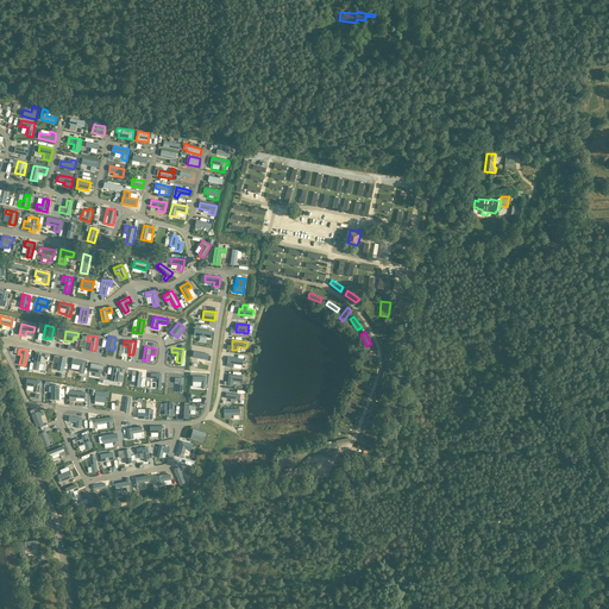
[(55,356),(54,362),(60,362),(57,370),(63,371),(66,358),(55,356)]
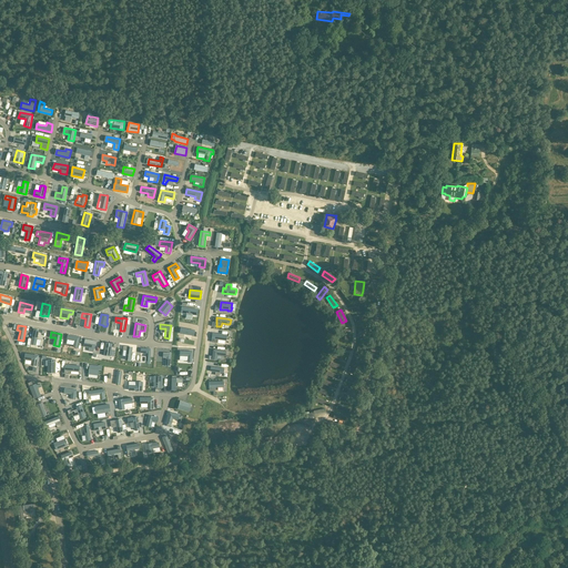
[(213,333),(212,342),(216,342),(217,340),(219,340),(217,342),(217,343),(224,344),(225,341),(226,341),(226,335),(213,333)]
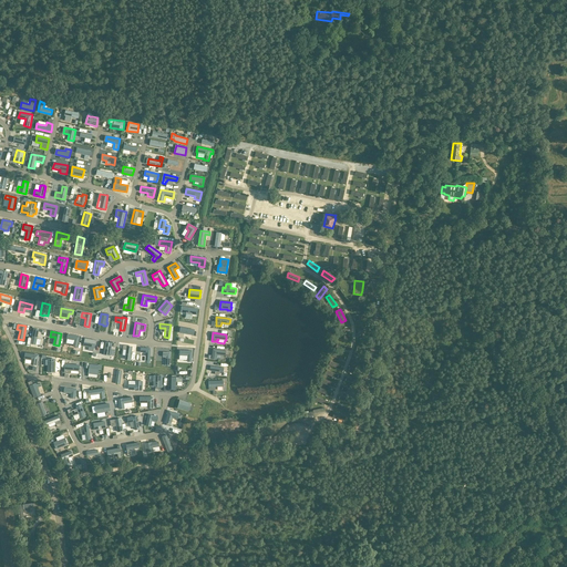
[(85,338),(83,346),(94,348),(96,340),(85,338)]
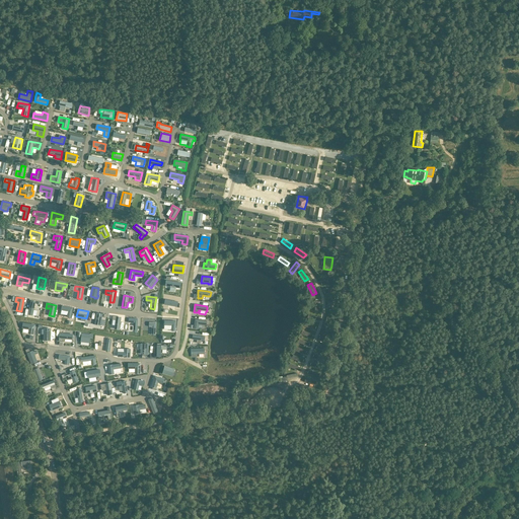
[(64,318),(66,312),(62,311),(60,321),(70,324),(71,320),(64,318)]
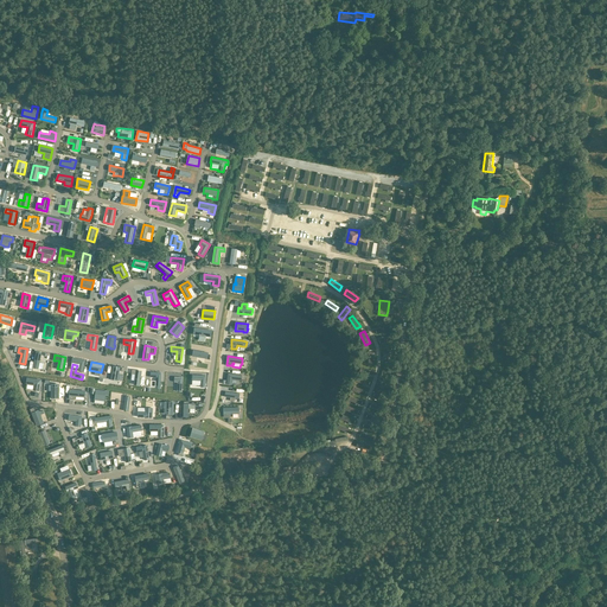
[(151,372),(151,377),(157,377),(155,388),(160,389),(161,374),(157,372),(151,372)]
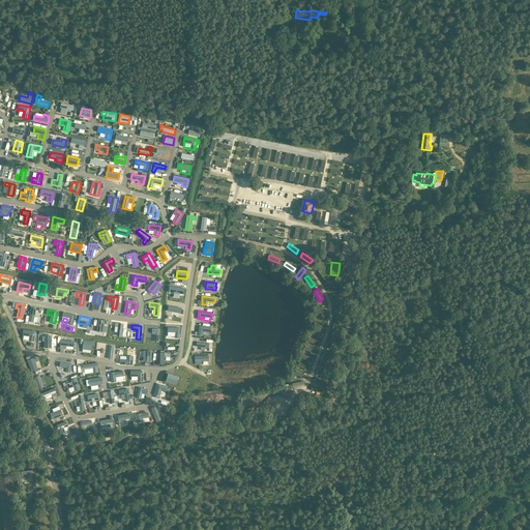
[(199,326),(198,335),(203,335),(203,331),(210,332),(211,327),(199,326)]
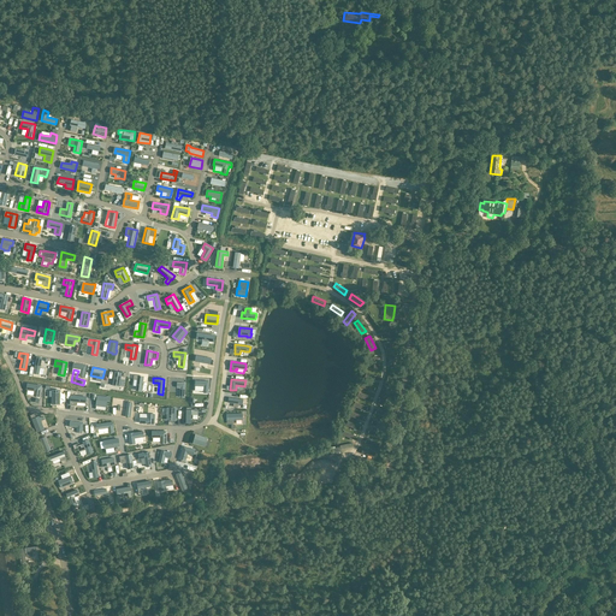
[(195,380),(195,385),(203,386),(203,392),(208,392),(209,381),(195,380)]
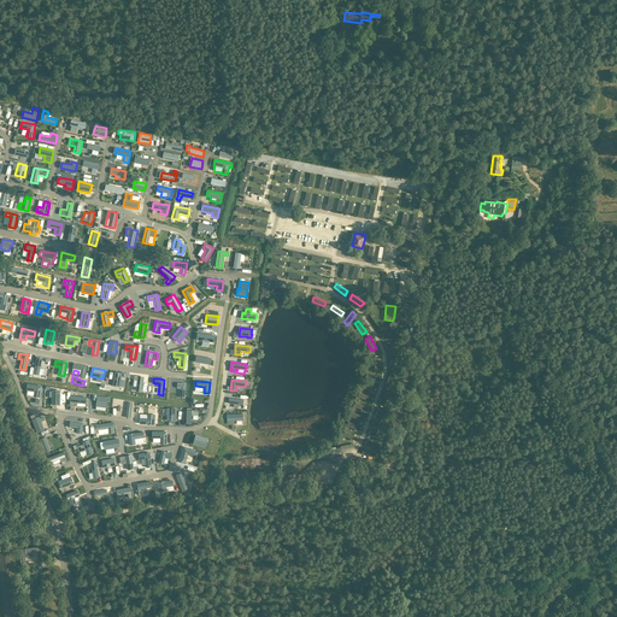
[(28,385),(27,389),(35,391),(34,397),(40,397),(41,387),(28,385)]
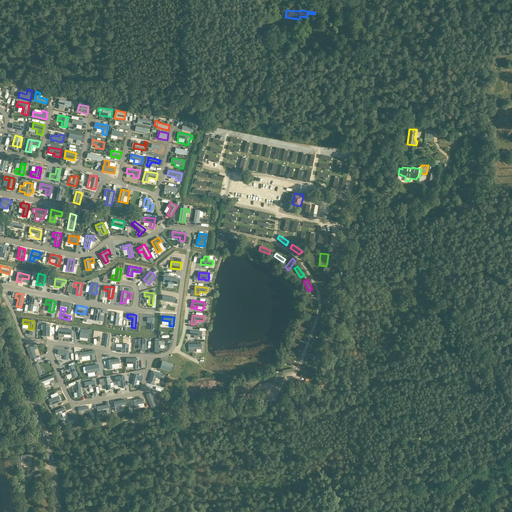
[(81,329),(80,340),(88,341),(89,333),(91,333),(92,330),(81,329)]
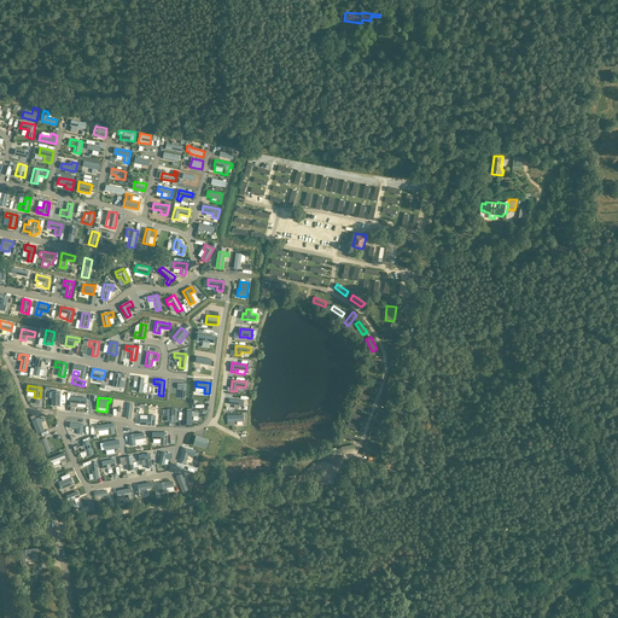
[(229,398),(229,403),(234,404),(234,408),(238,408),(239,404),(244,406),(244,401),(229,398)]
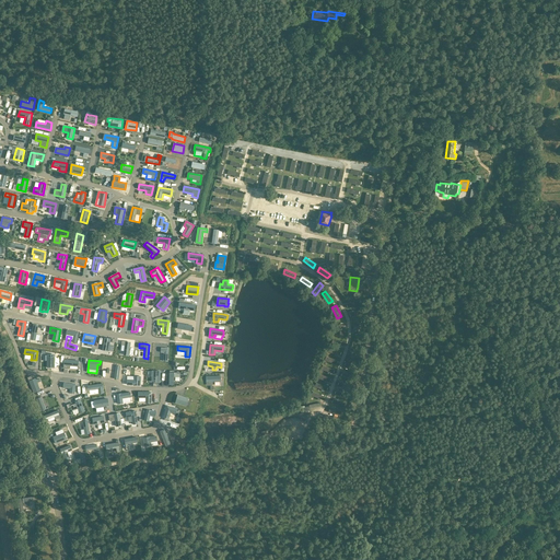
[(170,372),(168,385),(174,385),(174,376),(181,377),(181,372),(170,372)]
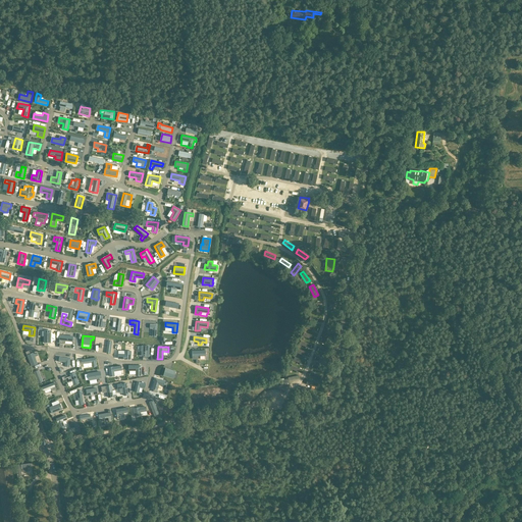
[(34,353),(28,355),(32,366),(38,364),(35,357),(38,355),(37,352),(34,353)]
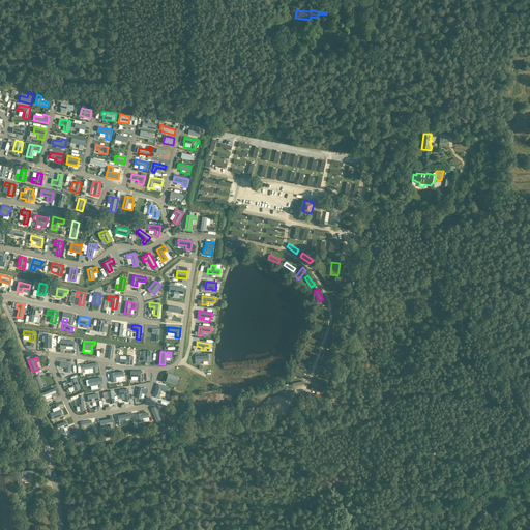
[(60,362),(60,366),(66,367),(66,371),(65,372),(70,373),(71,363),(60,362)]
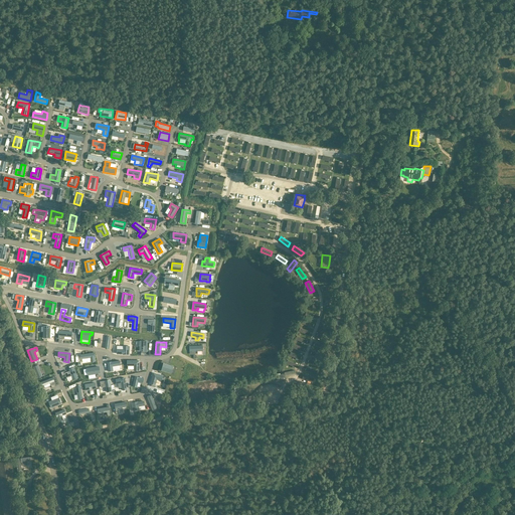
[(94,353),(81,355),(81,359),(91,357),(91,361),(96,361),(94,353)]
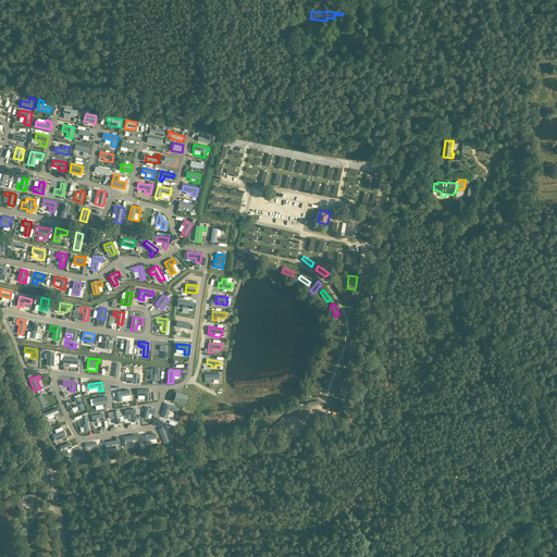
[(130,390),(116,392),(118,401),(122,400),(122,396),(130,395),(130,390)]
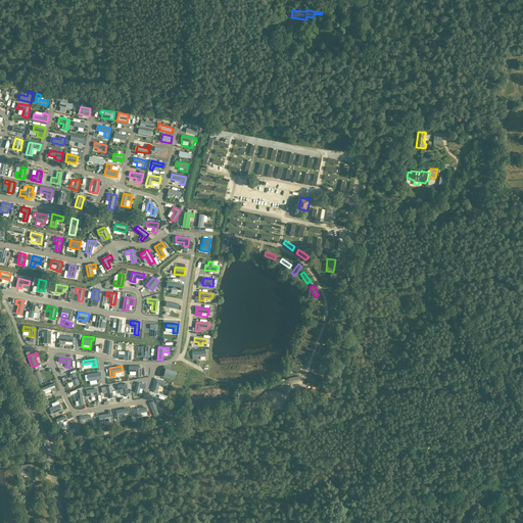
[(130,366),(130,371),(137,371),(137,376),(141,376),(141,367),(130,366)]
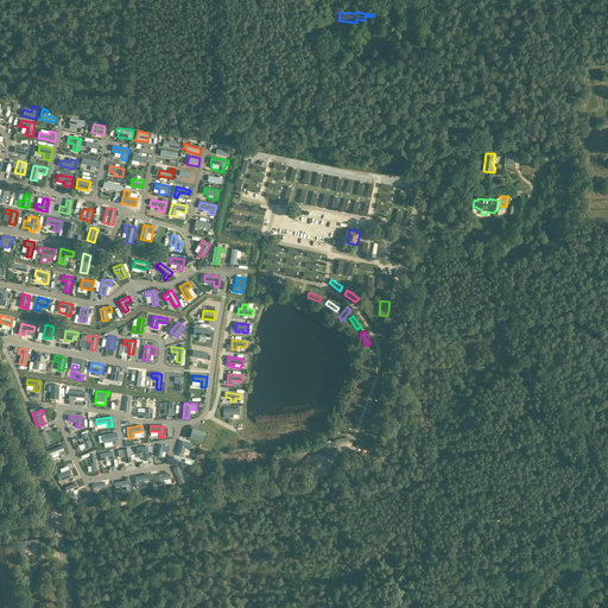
[(194,429),(191,437),(202,441),(203,436),(204,436),(204,432),(204,431),(202,431),(201,431),(194,429)]
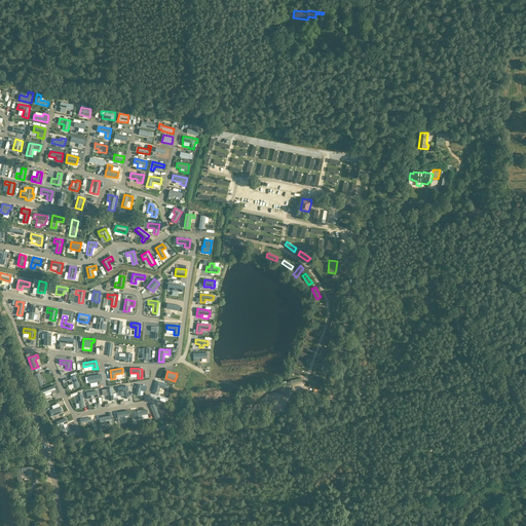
[(39,373),(34,374),(39,386),(43,384),(39,373)]
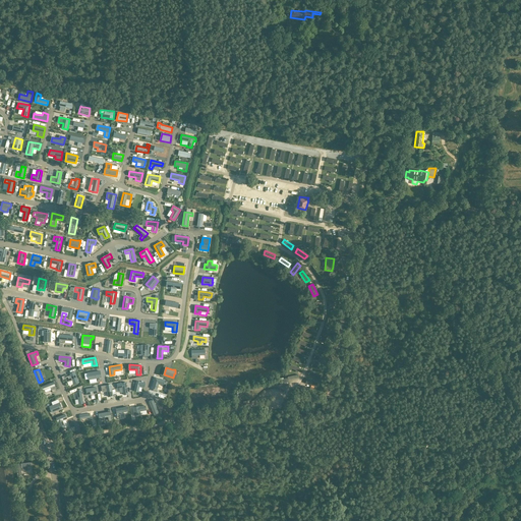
[(71,375),(66,378),(67,382),(72,380),(74,384),(78,382),(74,371),(70,373),(71,375)]
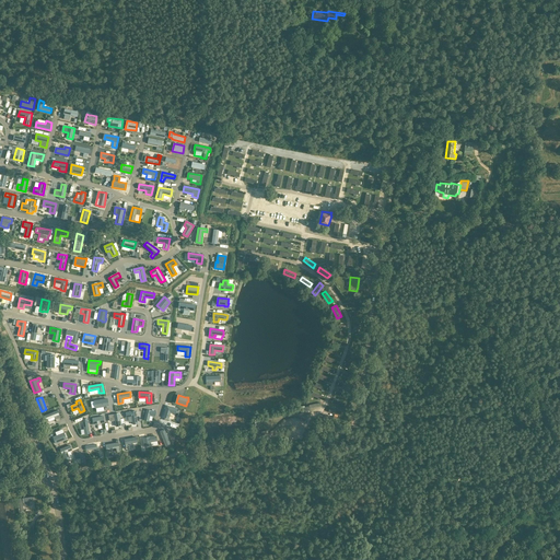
[(167,406),(164,417),(168,418),(171,412),(176,413),(177,409),(167,406)]
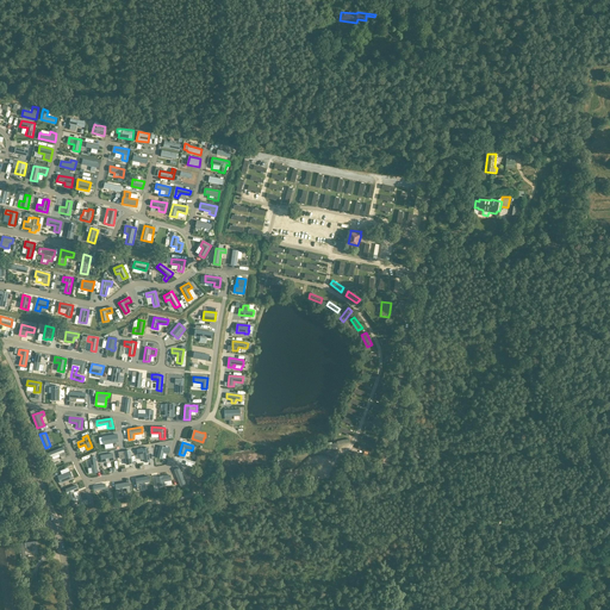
[(62,447),(48,453),(50,458),(60,453),(62,459),(67,456),(62,447)]
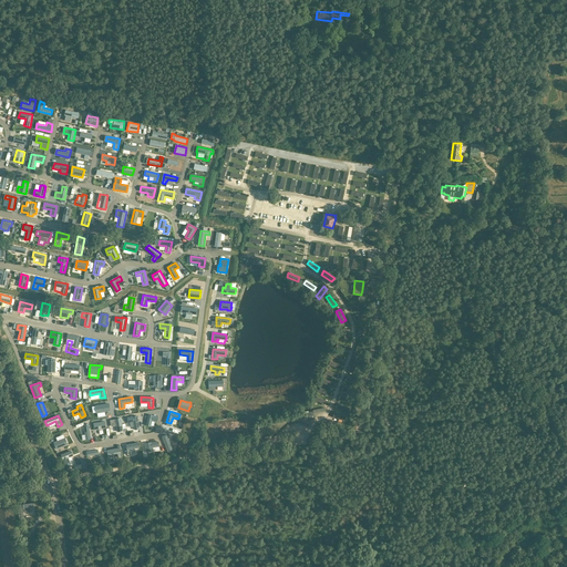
[(135,430),(140,429),(137,415),(127,418),(129,422),(130,422),(131,428),(134,426),(135,430)]
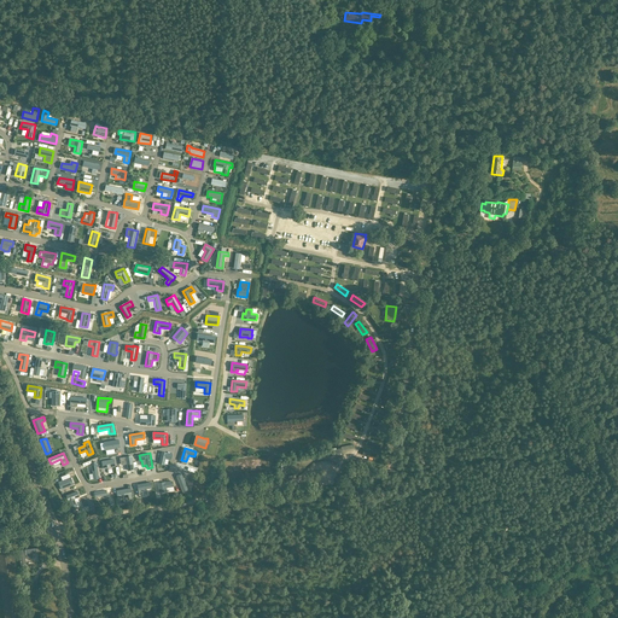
[(162,453),(159,465),(164,466),(165,459),(172,460),(172,455),(162,453)]
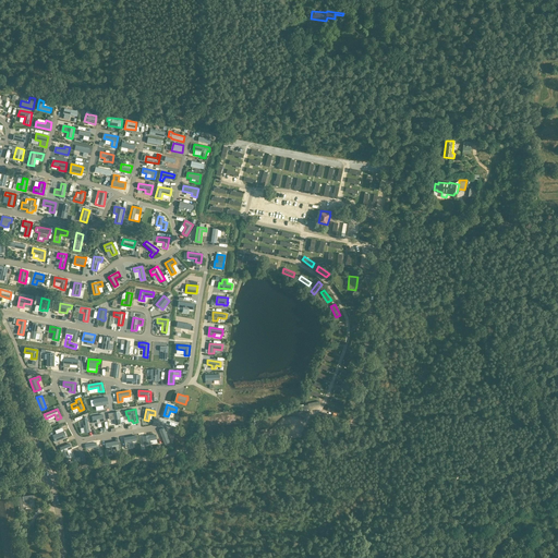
[(119,412),(109,414),(110,419),(114,417),(116,425),(121,424),(119,412)]
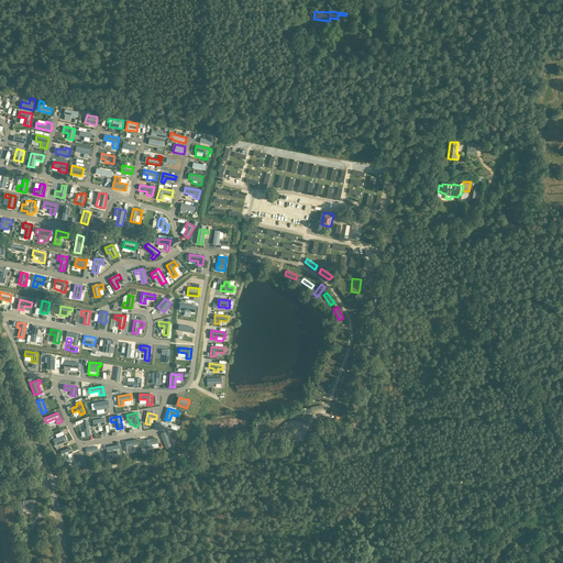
[(85,431),(81,432),(83,437),(86,437),(90,435),(88,420),(85,421),(85,423),(84,423),(85,431)]
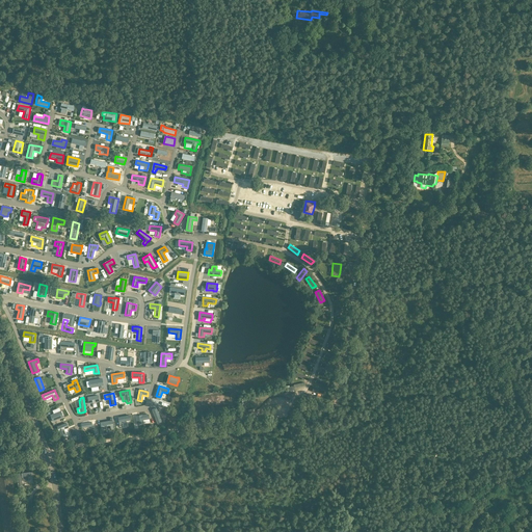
[(54,414),(51,415),(53,421),(63,417),(61,410),(60,410),(59,407),(53,410),(54,414)]
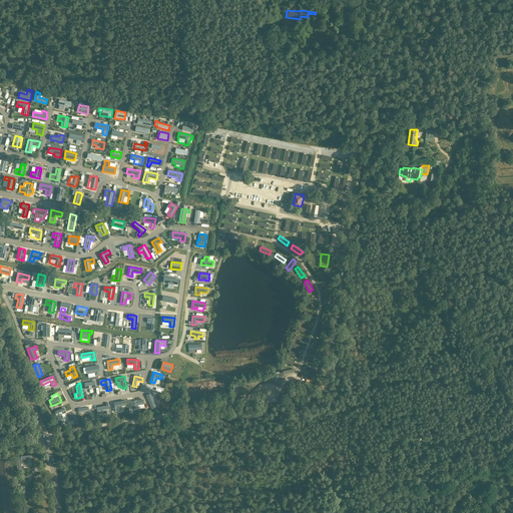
[(156,407),(151,393),(146,395),(151,408),(156,407)]
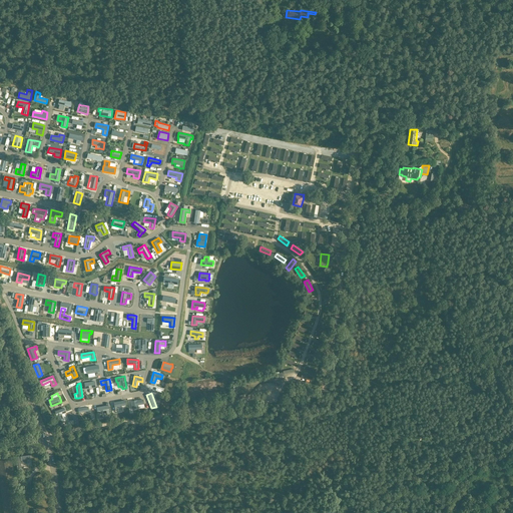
[(0,397),(0,402),(1,407),(12,405),(10,396),(0,397)]
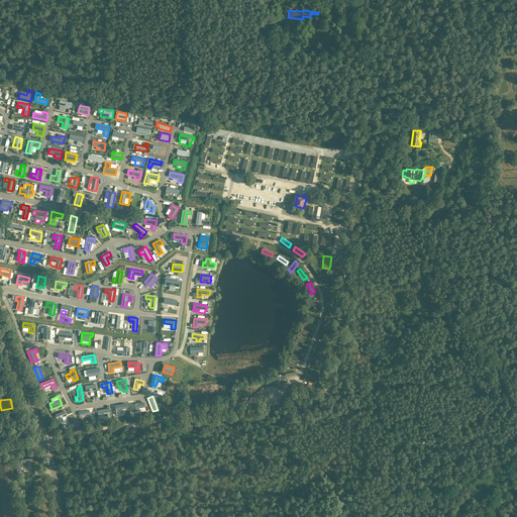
[(144,402),(132,405),(134,412),(139,411),(139,408),(145,407),(144,402)]
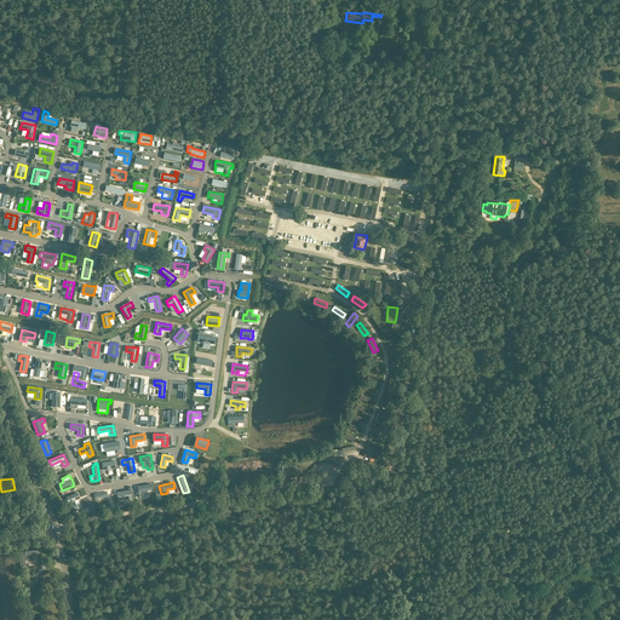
[(150,487),(137,489),(138,499),(147,498),(145,493),(150,492),(150,487)]
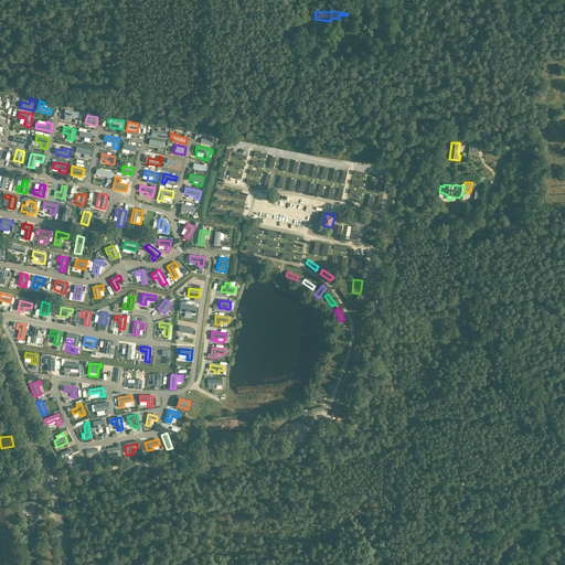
[(119,446),(106,448),(107,454),(117,452),(118,456),(121,456),(119,446)]
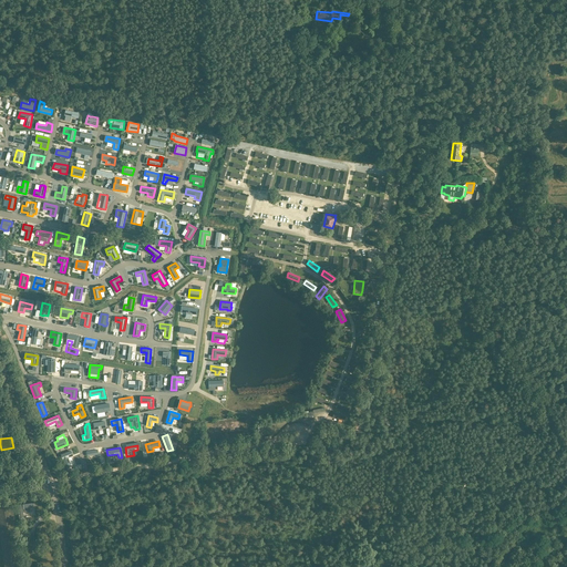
[(71,451),(62,454),(66,467),(71,466),(68,457),(72,455),(71,451)]
